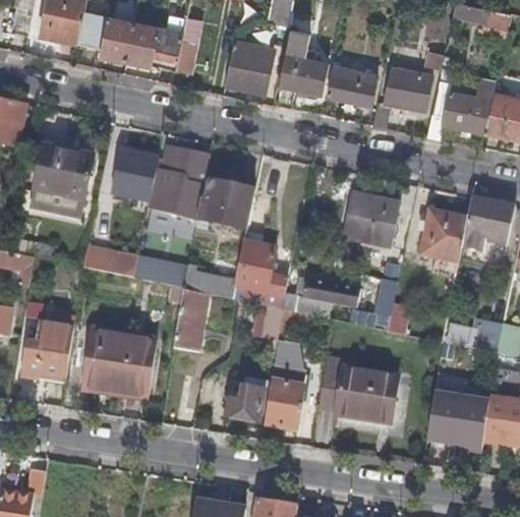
[(85,11),(87,0),(47,0),(41,37),(78,44),(78,41),(85,11)]
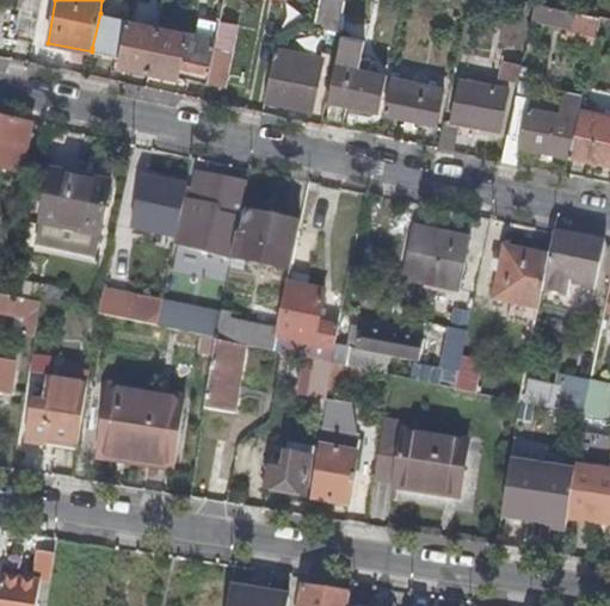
[(339,30),(345,0),(318,0),(313,24),(339,30)]
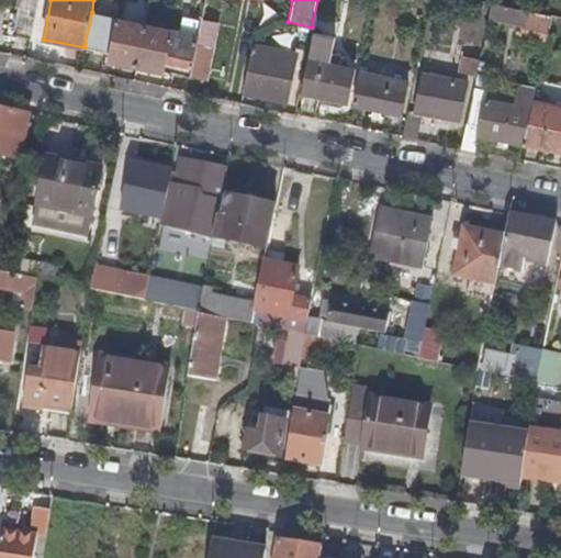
[(491,2),(490,2),(487,17),(524,24),(527,10),(491,2)]
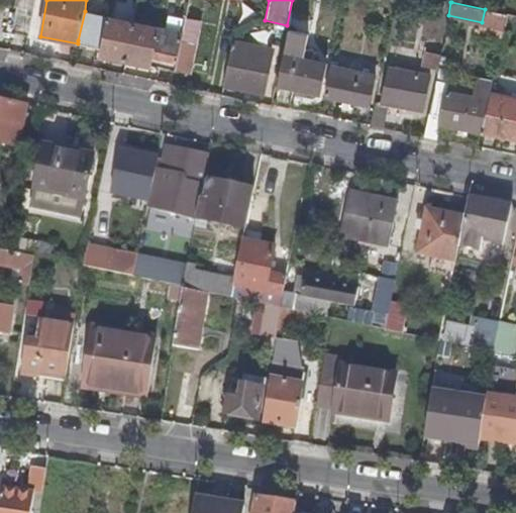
[(11,30),(26,34),(32,7),(17,4),(11,30)]
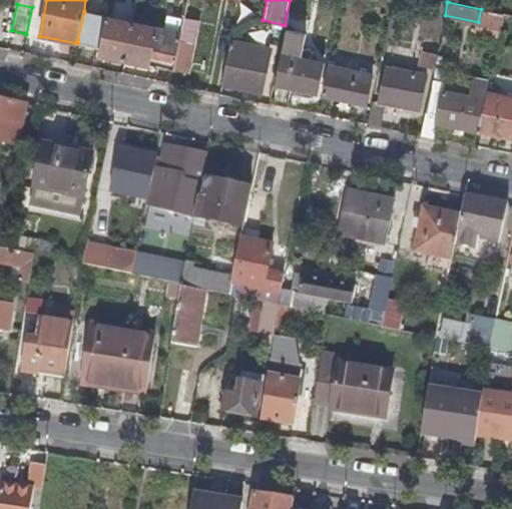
[(100,53),(124,57),(131,21),(84,11),(77,40),(102,44),(100,53)]
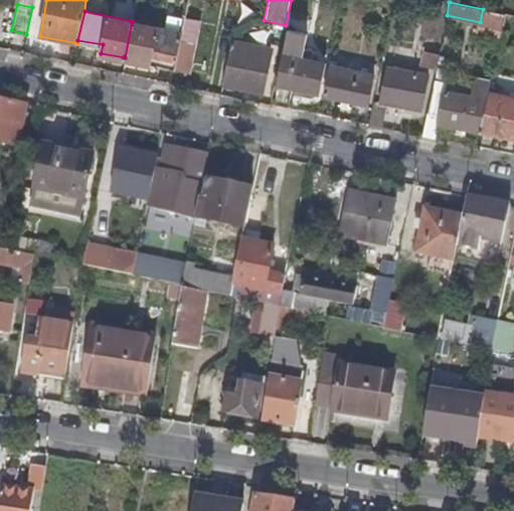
[(132,21),(125,57),(174,68),(182,31),(132,21)]
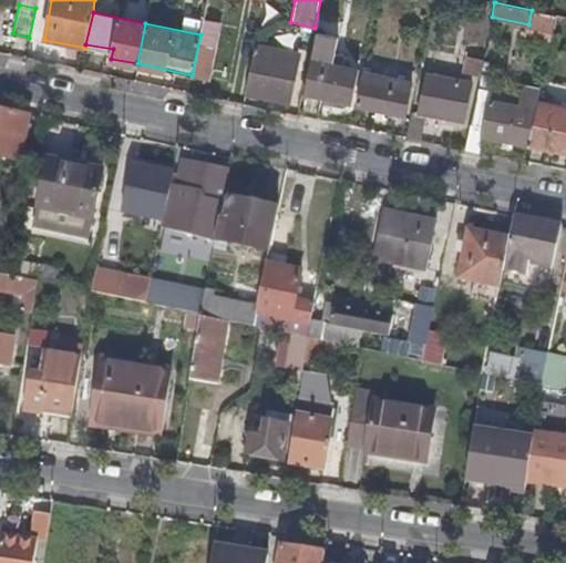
[(257,29),(245,91),(287,100),(292,79),(288,78),(292,62),(270,59),(273,50),(263,48),(266,31),(257,29)]
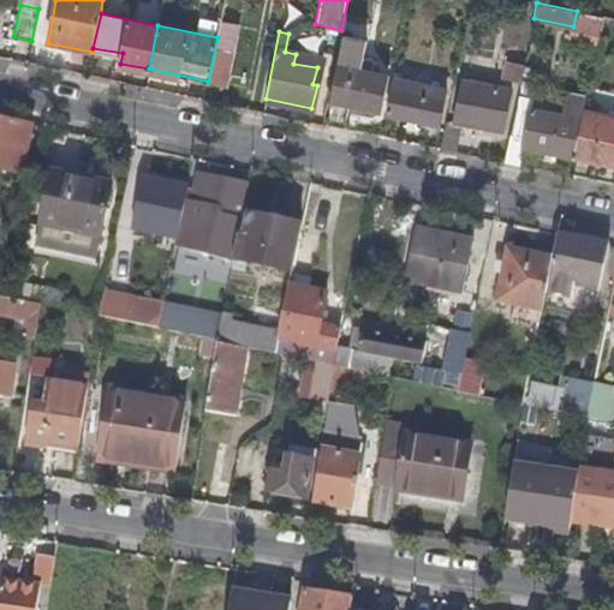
[(504,78),(522,82),(524,65),(506,61),(504,78)]
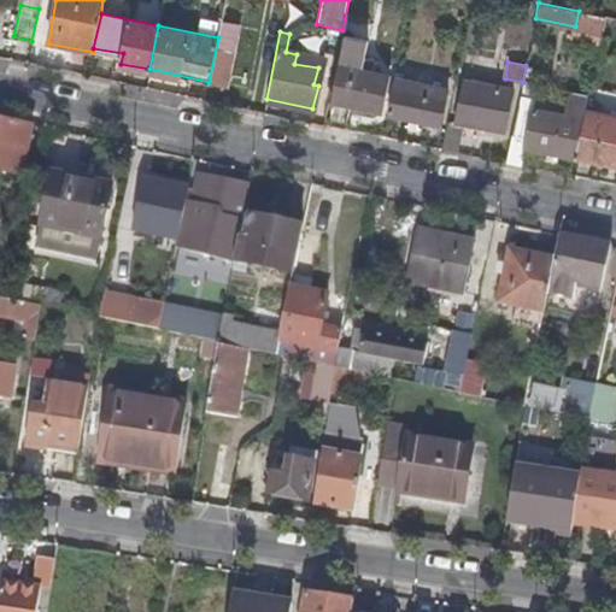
[(339,63),(330,101),(380,111),(387,72),(339,63)]
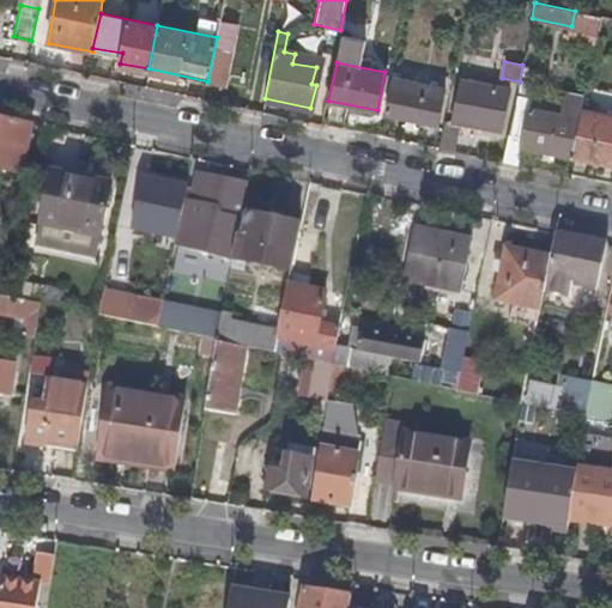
[(401,74),(392,72),(385,111),(437,121),(443,87),(401,79),(401,74)]
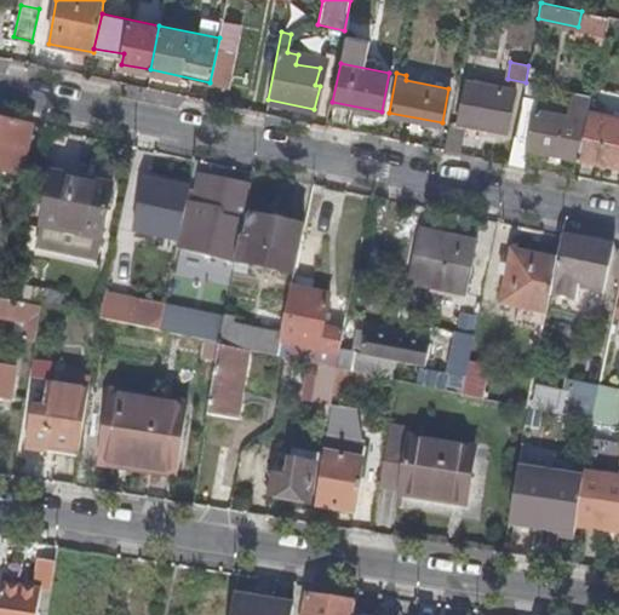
[(450,115),(445,147),(462,151),(466,122),(505,128),(514,90),(465,80),(459,116),(450,115)]
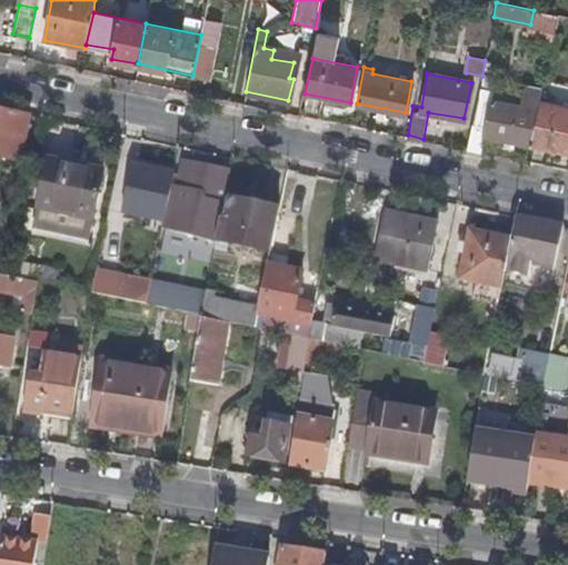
[(485,135),(530,144),(537,111),(541,87),(522,83),(519,105),(491,99),(485,135)]
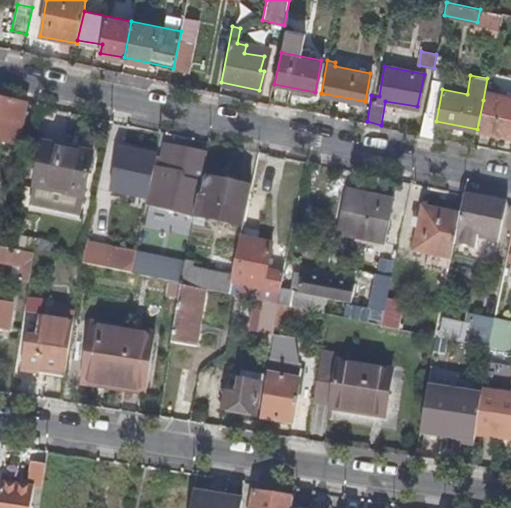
[(25,102),(0,96),(0,139),(11,142),(15,121),(22,123),(25,102)]
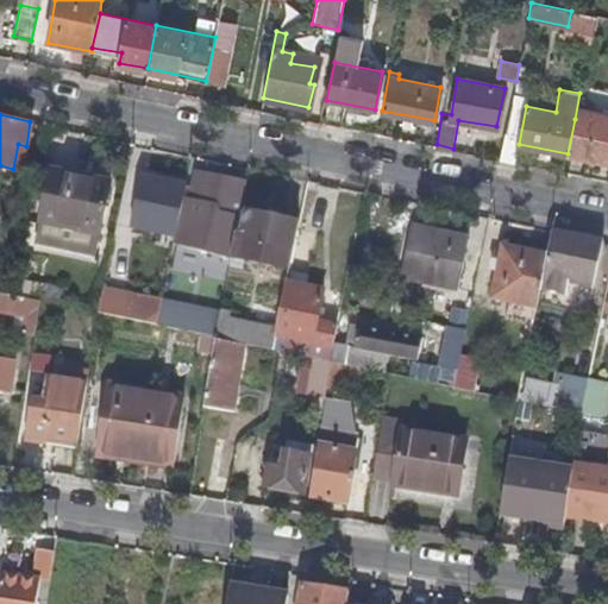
[(607,125),(575,119),(568,153),(607,162),(607,125)]
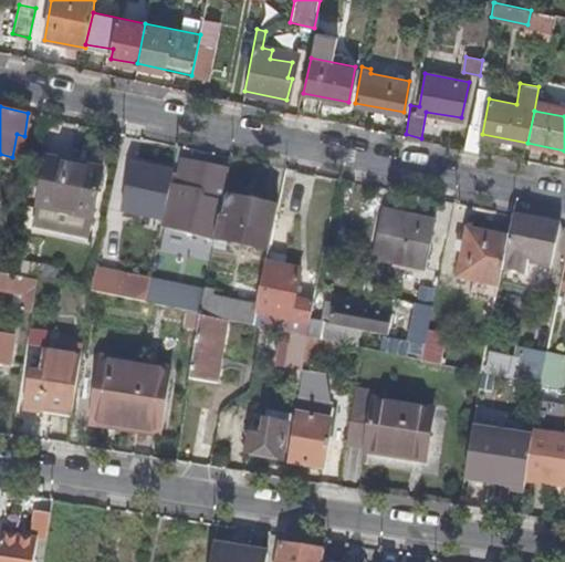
[(226,184),(229,167),(181,156),(175,185),(184,186),(181,194),(192,196),(195,189),(216,193),(218,181),(226,184)]
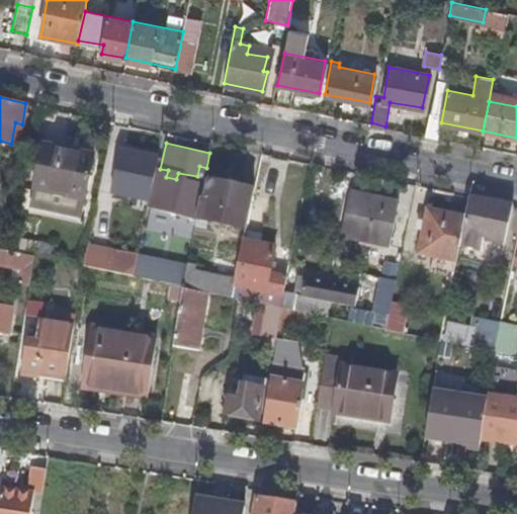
[(84,196),(91,154),(42,144),(34,186),(84,196)]
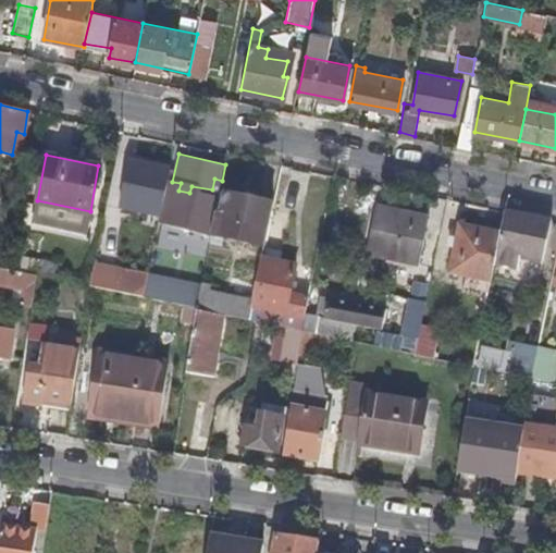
[(167,180),(169,168),(130,160),(121,206),(159,213),(167,180)]
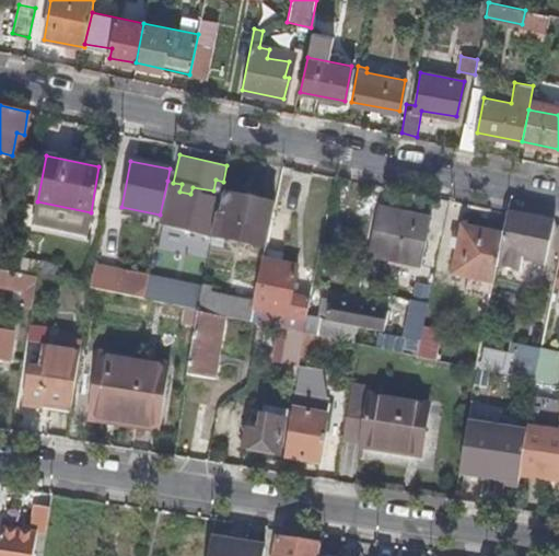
[(160,215),(159,223),(212,234),(219,201),(220,194),(223,182),(216,180),(213,190),(193,187),(190,194),(179,192),(182,184),(173,183),(167,181),(160,215)]
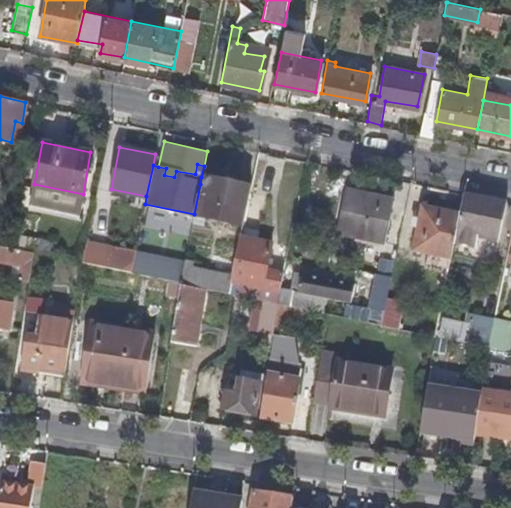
[(194,214),(193,215),(241,225),(250,187),(201,177),(200,184),(194,214)]
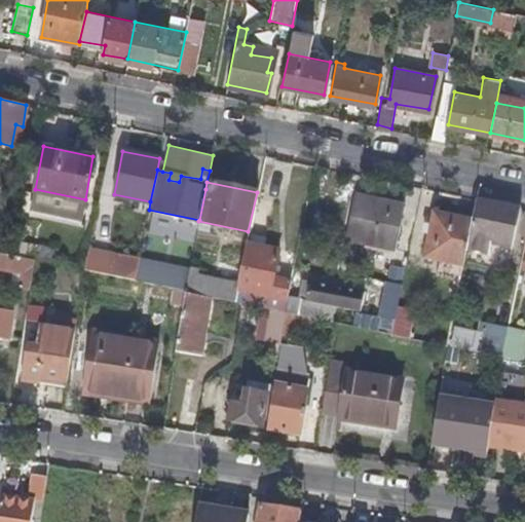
[(345,236),(392,247),(401,204),(353,194),(345,236)]
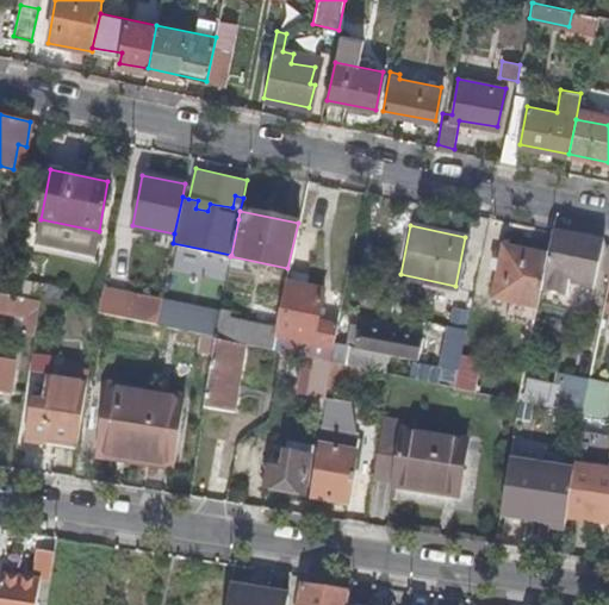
[(592,288),(602,241),(552,231),(547,255),(539,291),(570,297),(572,284),(592,288)]
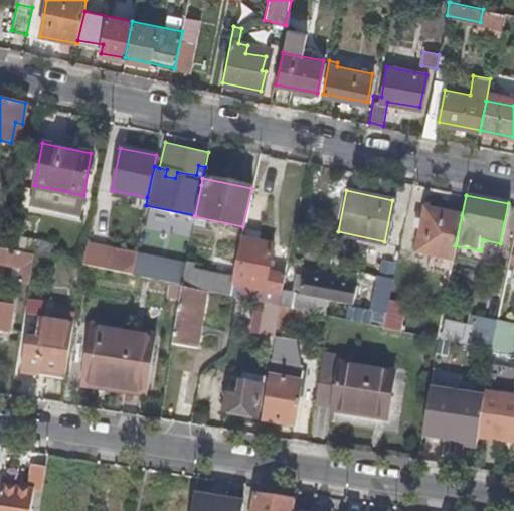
[(416,251),(453,260),(455,245),(462,215),(425,207),(416,251)]
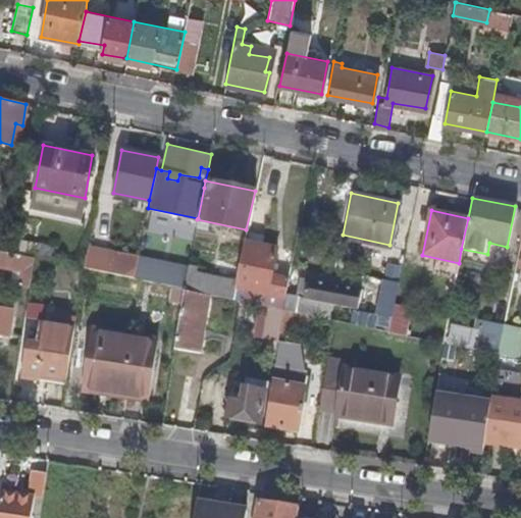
[(236,282),(236,289),(284,298),(284,295),(289,277),(271,275),(276,249),(243,243),(236,282)]
